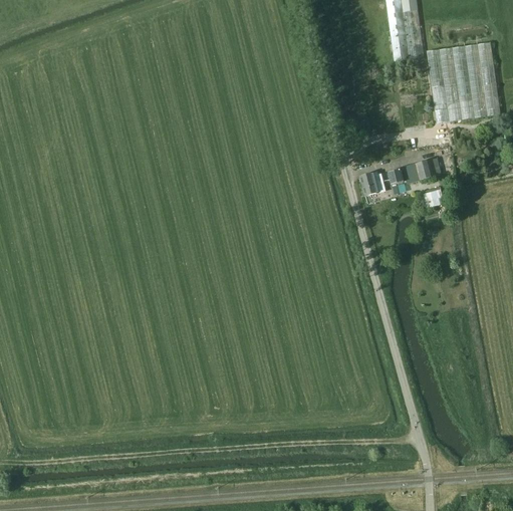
[(385,0),(394,60),(423,56),(415,0),(385,0)]
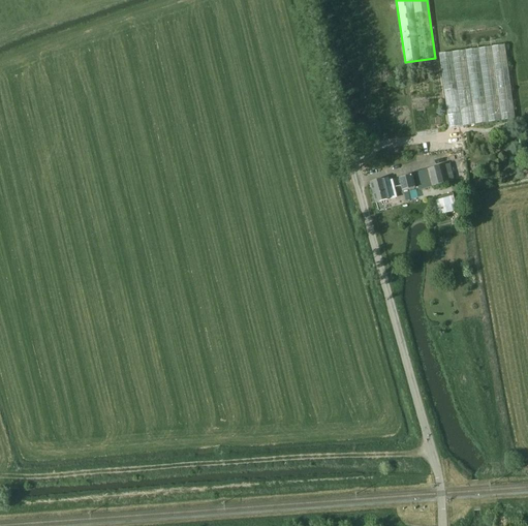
[(438,52),(448,126),(515,117),(504,42),(438,52)]
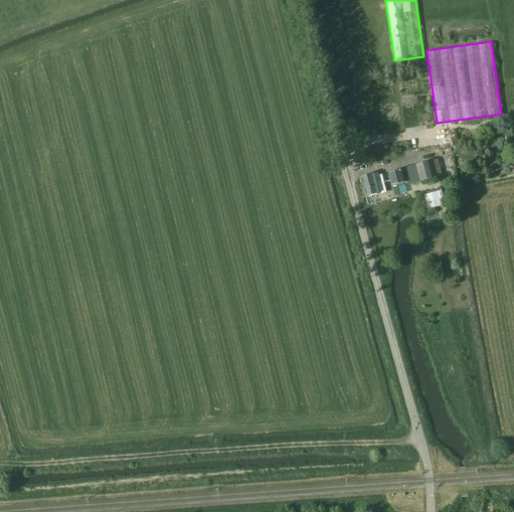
[(404,166),(409,182),(442,173),(438,157),(404,166)]
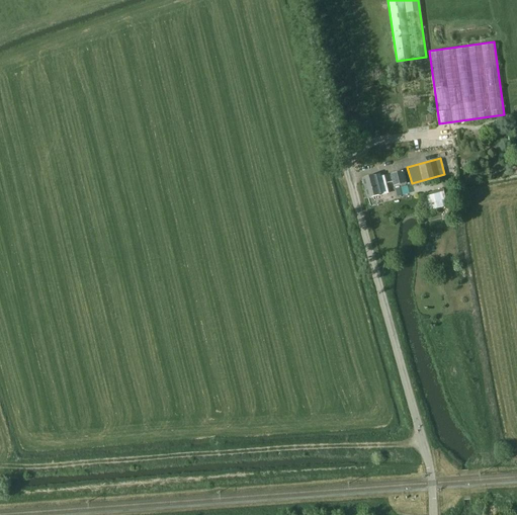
[(390,173),(393,185),(406,182),(403,169),(390,173)]
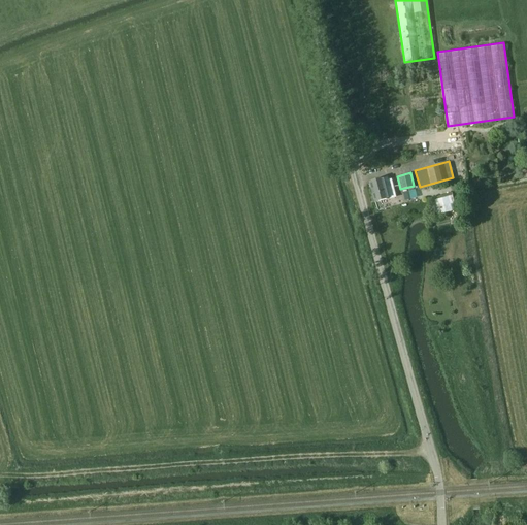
[(375,200),(388,196),(394,195),(390,178),(387,179),(386,176),(370,181),(375,200)]
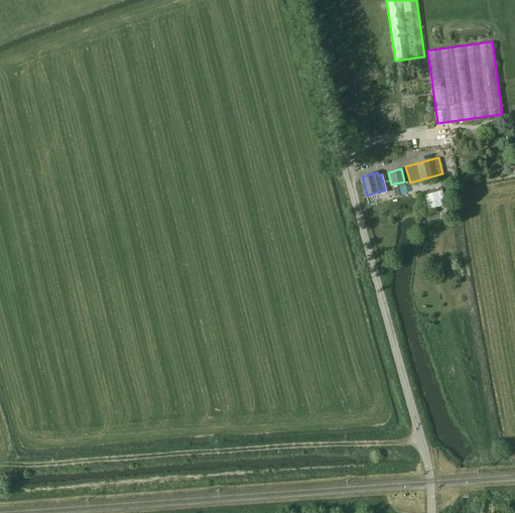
[(441,186),(422,191),(427,208),(445,204),(441,186)]
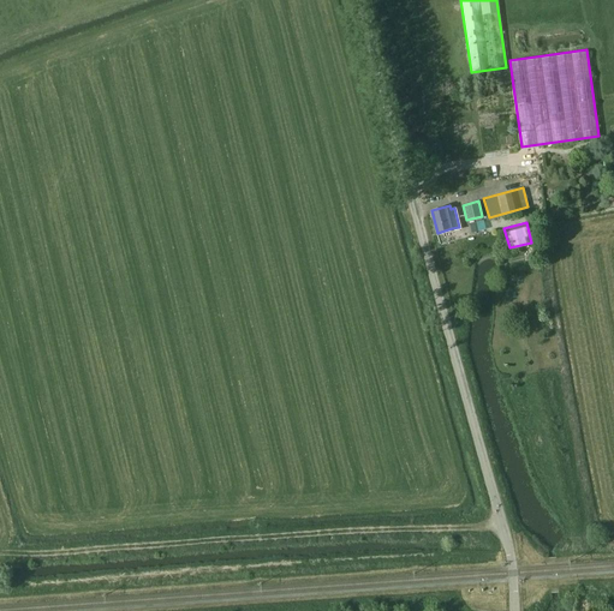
All buildings are outlined.
